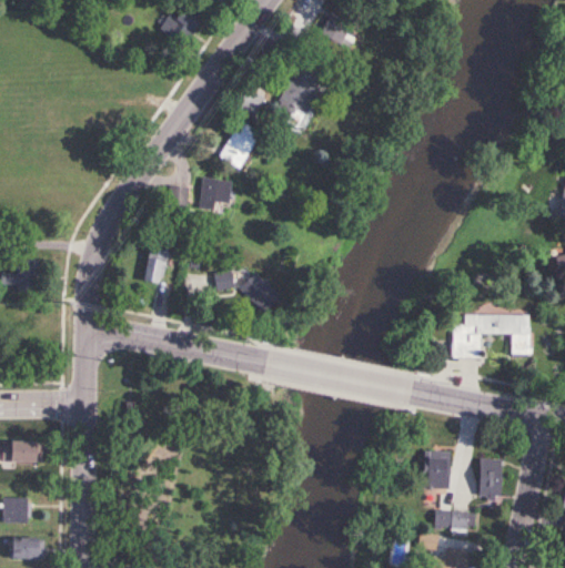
[(343,43),(361,13),(339,0),(321,30),(343,43)]
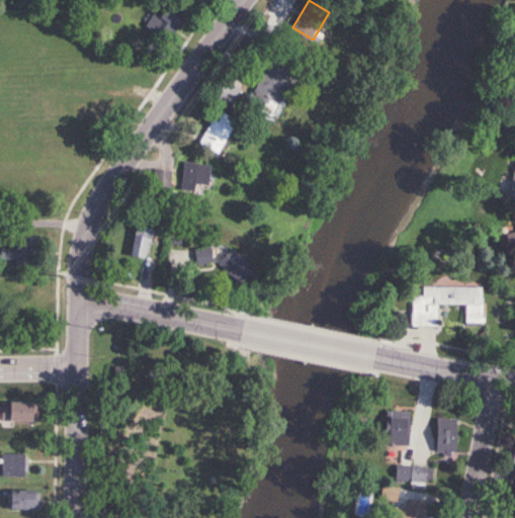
[(184,22),(168,4),(147,21),(163,39),(184,22)]
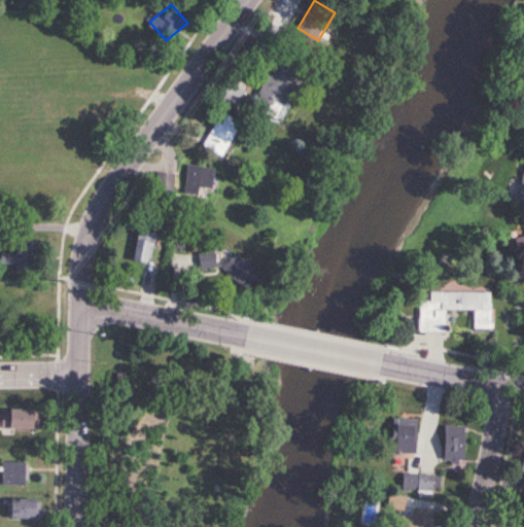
[(300,72),(275,61),(256,99),(281,111),(300,72)]
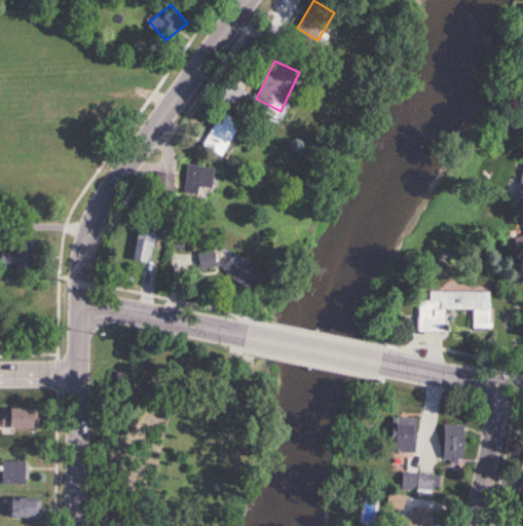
[(221,98),(237,108),(247,91),(230,82),(221,98)]
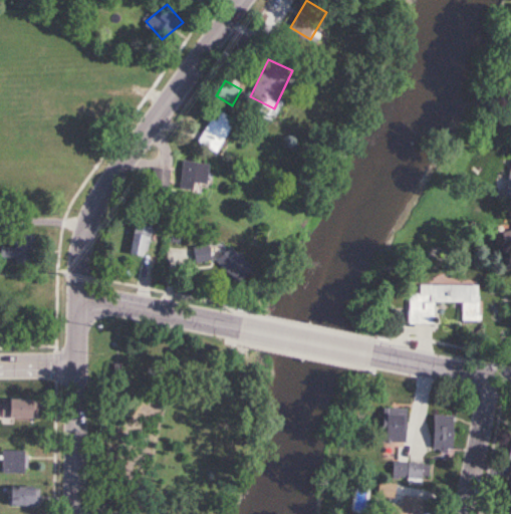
[(218,153),(234,117),(215,109),(199,145),(218,153)]
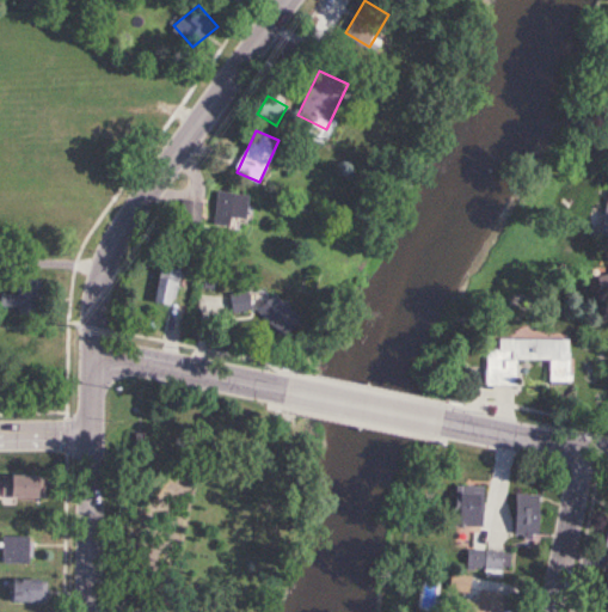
[(246,226),(246,193),(215,193),(215,226),(246,226)]
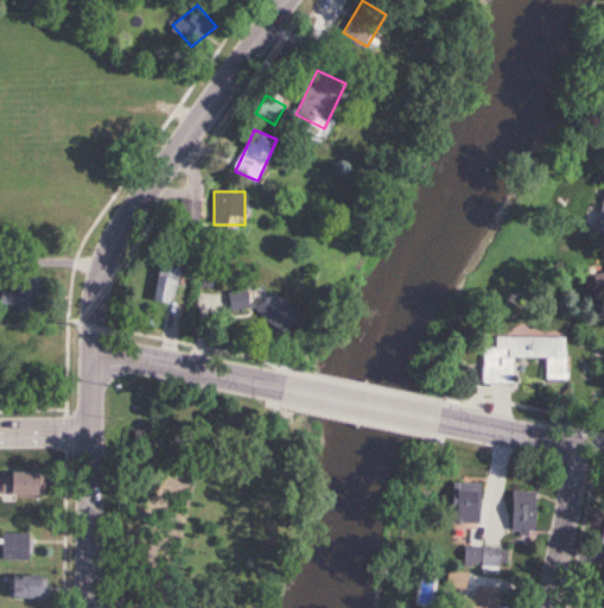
[(179,221),(201,223),(203,201),(182,198),(179,221)]
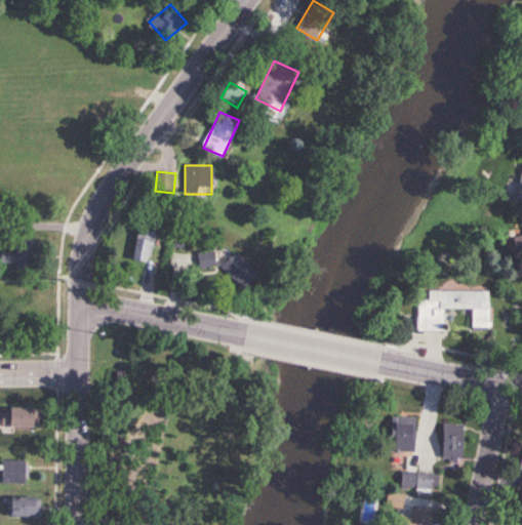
[(134,260),(154,260),(154,231),(134,231),(134,260)]
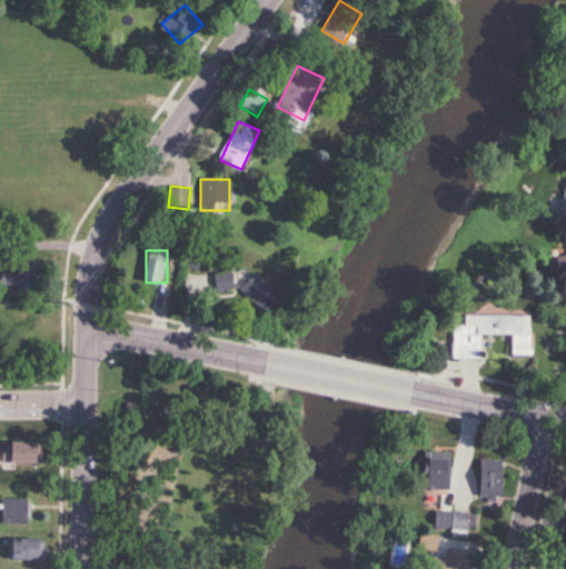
[(565,253),(555,256),(558,283),(565,282),(565,253)]
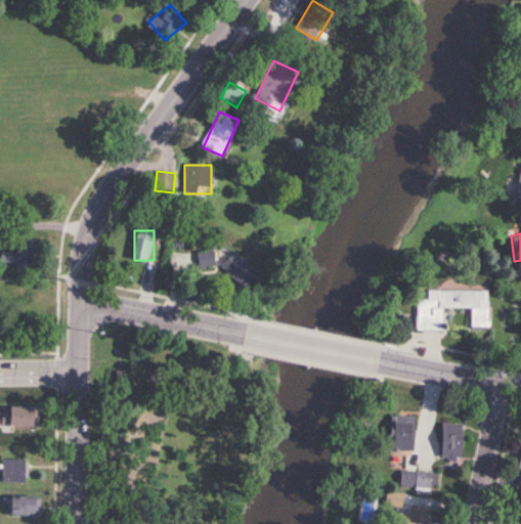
[(33,241),(13,241),(13,251),(0,251),(0,267),(33,267),(33,241)]
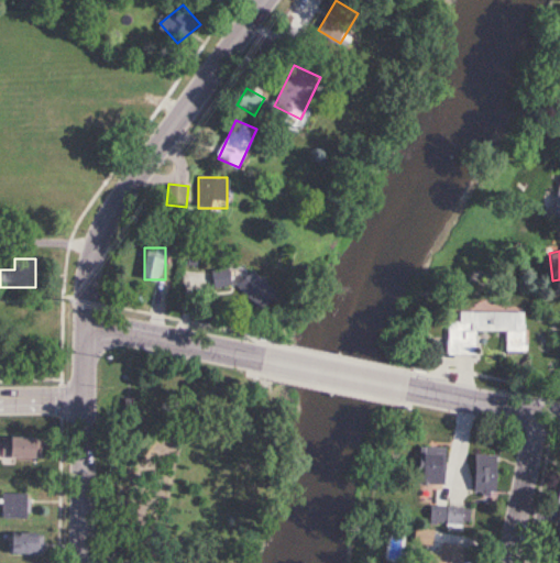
[(211,271),(213,288),(232,286),(230,267),(211,271)]
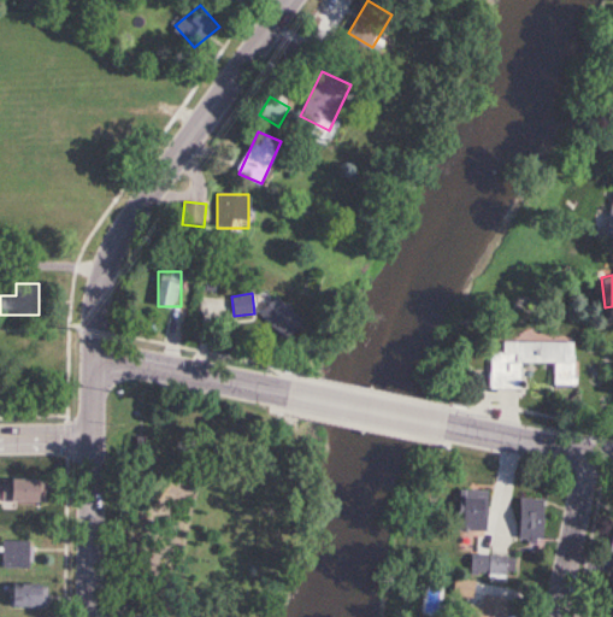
[(258,313),(284,340),(302,322),(275,295),(258,313)]
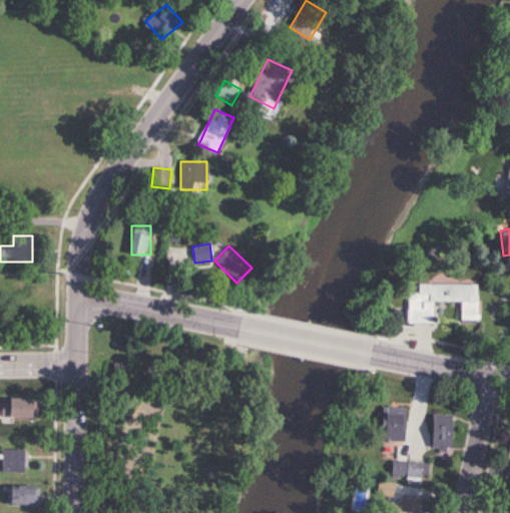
[(479,284),(418,284),(418,293),(409,293),(409,323),(434,323),(434,302),(463,302),(463,320),(478,320),(479,284)]
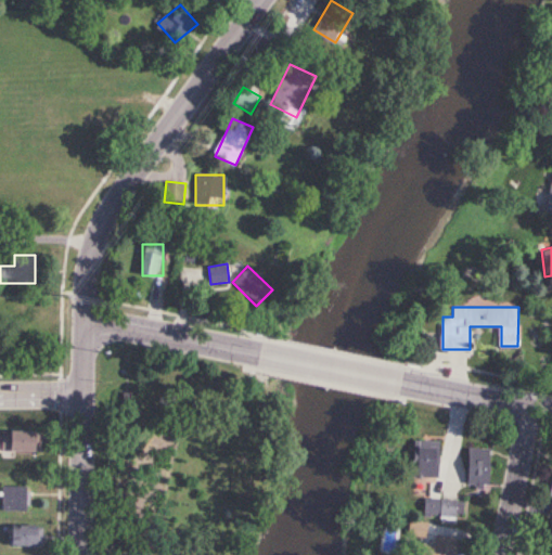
[(0,450),(39,451),(40,430),(0,429),(0,431),(0,450)]
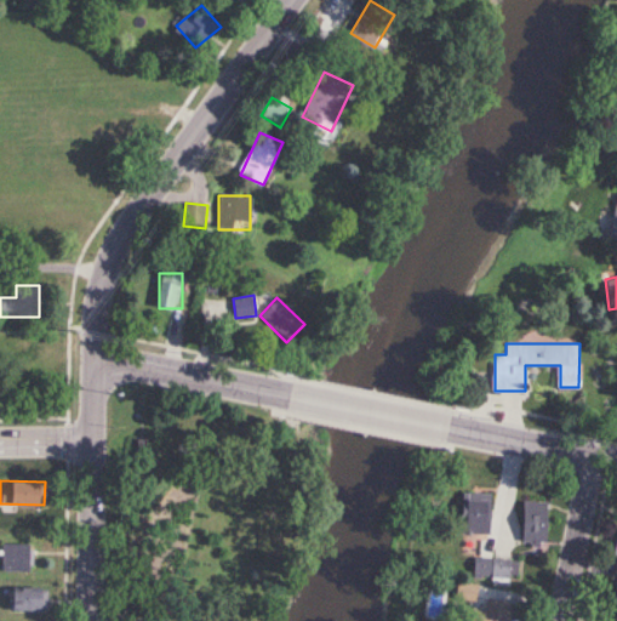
[(490,534),(490,493),(463,493),(463,534),(490,534)]
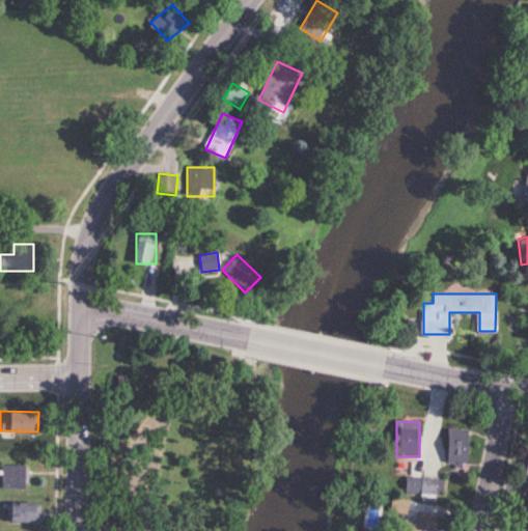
[(448,466),(470,466),(470,428),(448,428),(448,466)]
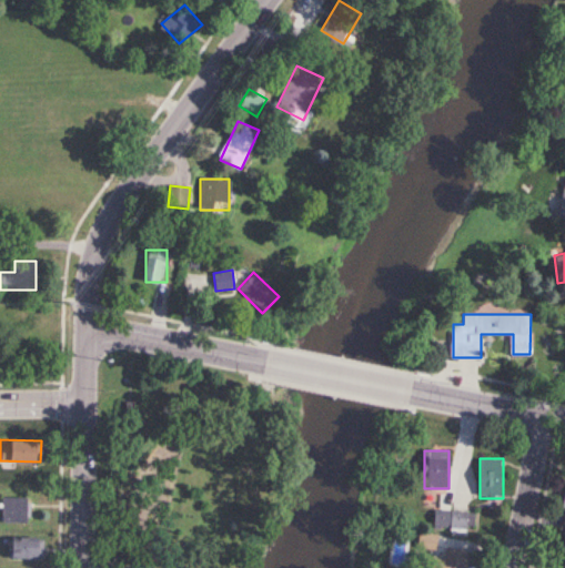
[(3,524),(29,524),(29,497),(3,497),(3,524)]
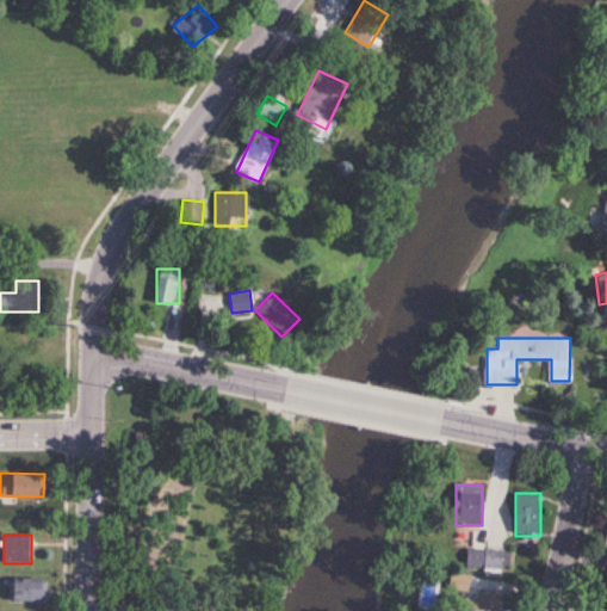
[(511,550),(468,550),(468,569),(511,569),(511,550)]
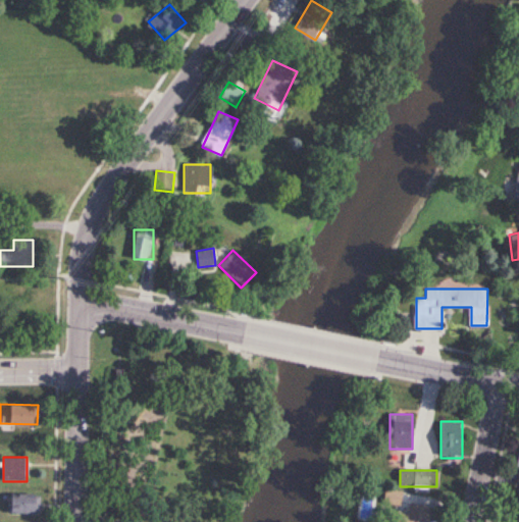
[(385,505),(400,505),(400,494),(385,494),(385,505)]
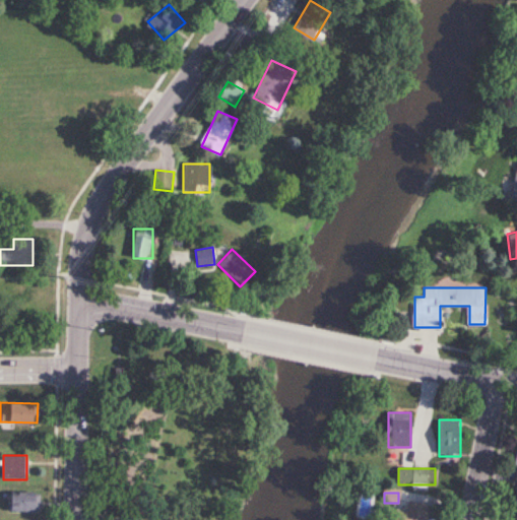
[(8,511),(39,511),(39,494),(8,494),(8,511)]
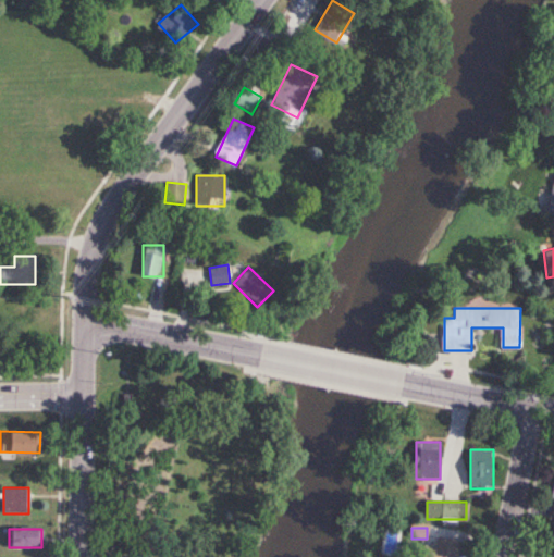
[(457,556),(457,539),(436,539),(436,545),(423,545),(422,556),(457,556)]
